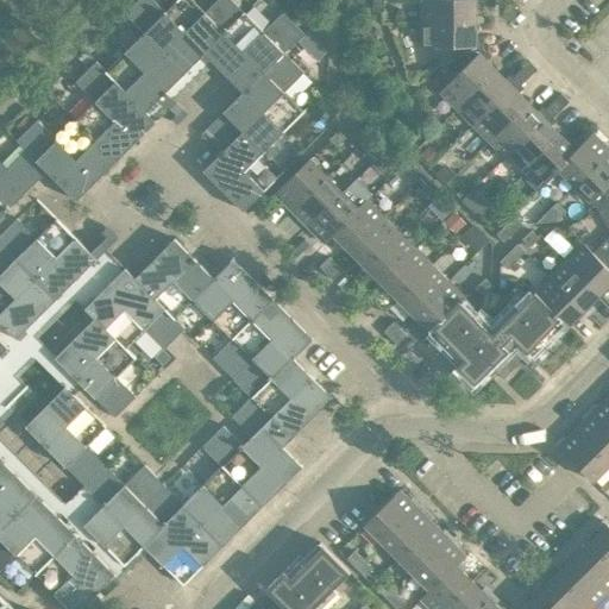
[(148,113),(205,55),(186,36),(164,13),(165,12),(152,0),(137,0),(125,13),(144,33),(106,71),(148,113)]
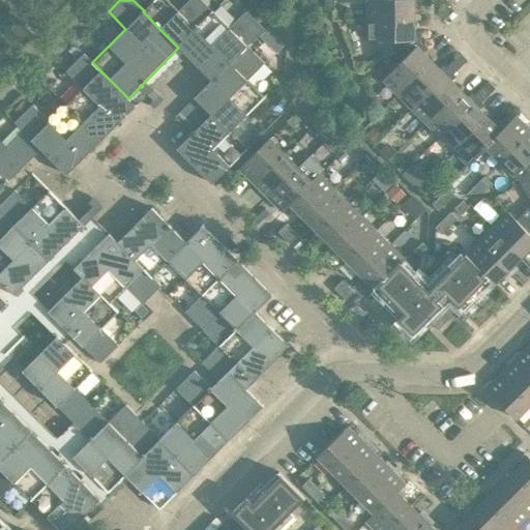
[(179,49),(214,12),(201,0),(188,0),(178,10),(167,0),(154,0),(144,10),(143,11),(162,31),(178,48),(179,49)]
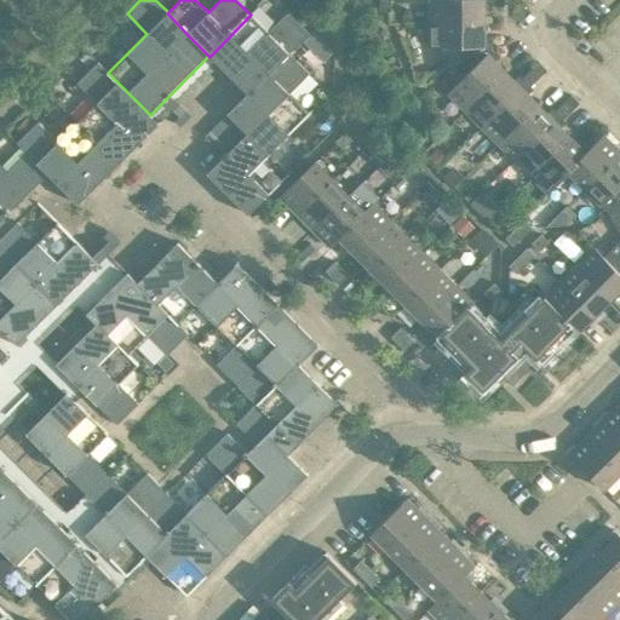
[(379,0),(379,11),(389,11),(390,11),(390,0),(379,0)]
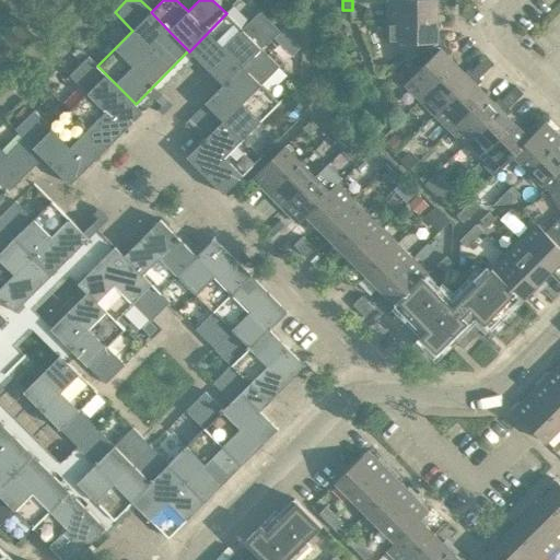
[(387,0),(388,20),(438,21),(438,8),(443,8),(443,0),(387,0)]
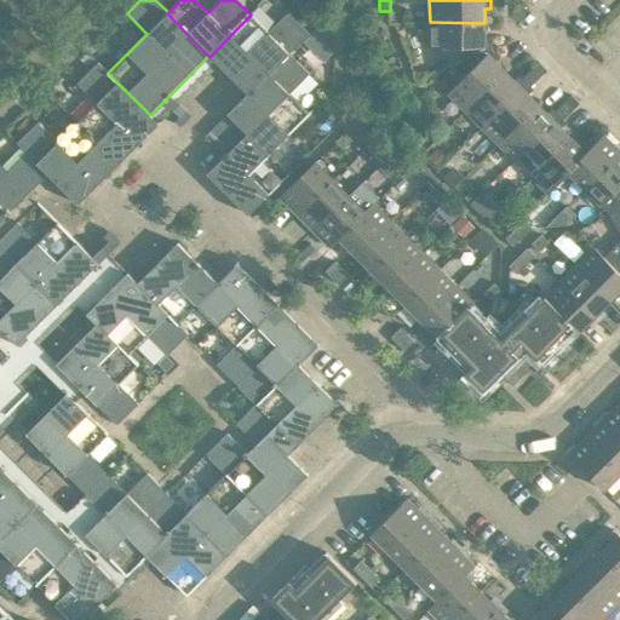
[(251,15),(210,57),(247,95),(248,95),(269,74),(290,53),(310,34),(288,12),(268,33),(251,15)]
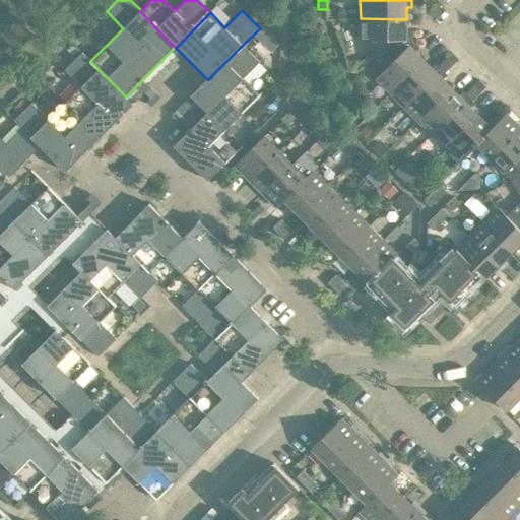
[(411,31),(406,31),(406,19),(361,18),(360,40),(371,40),(377,55),(386,51),(411,41),(411,31)]
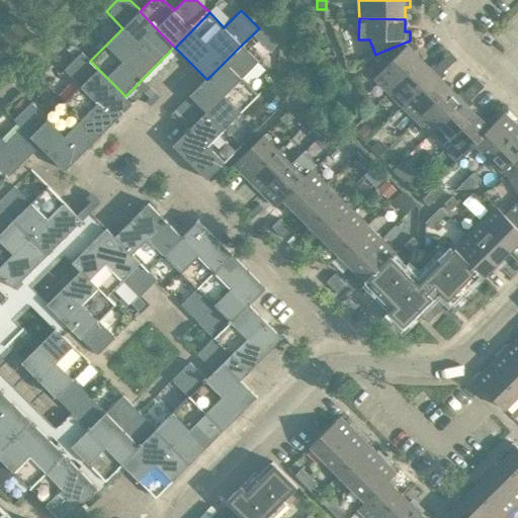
[(272,35),(263,26),(254,35),(263,45),(272,35)]
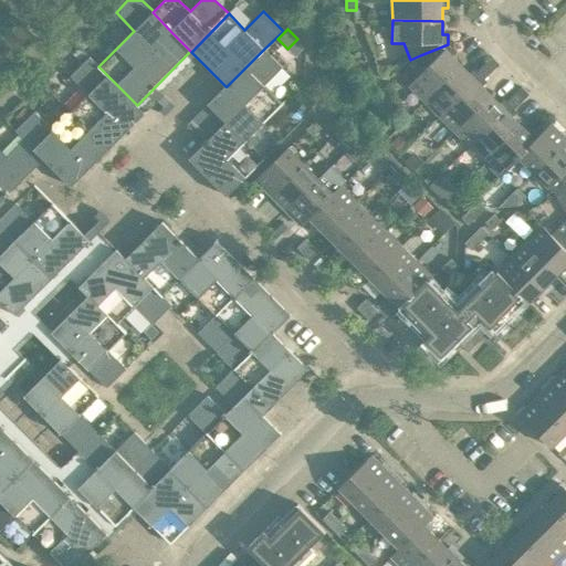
[(448,44),(420,55),(426,67),(409,84),(425,101),(460,65),(451,55),(456,52),(448,44)]
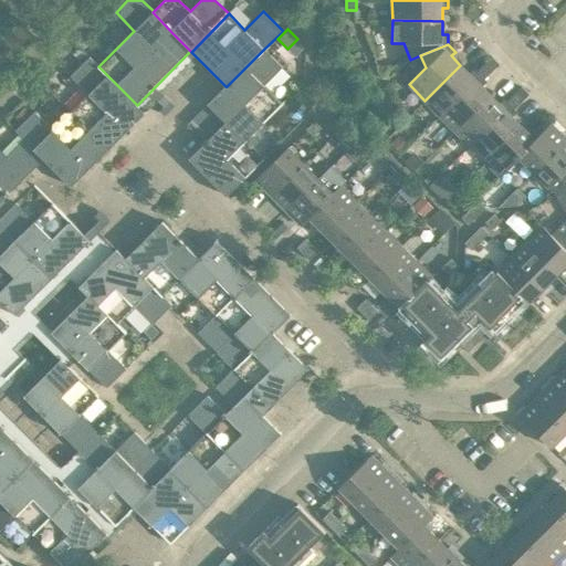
[(245,67),(227,86),(226,86),(209,103),(227,122),(245,140),(282,104),(264,86),(283,67),(264,49),(245,67)]
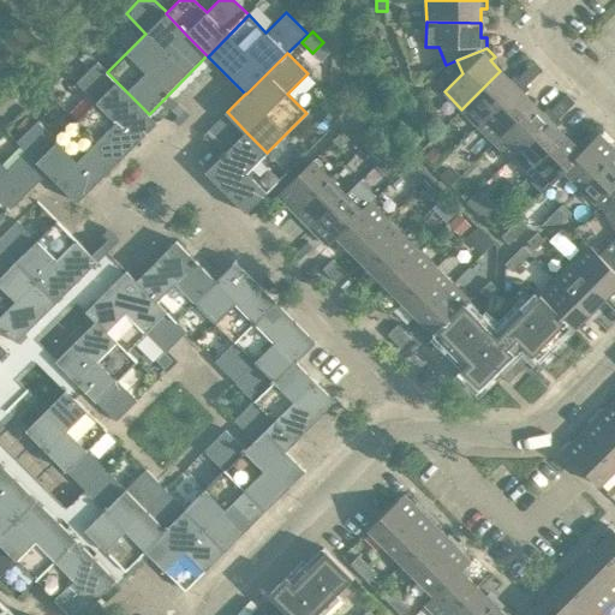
[(542,70),(538,66),(535,61),(525,71),(533,78),(542,70)]
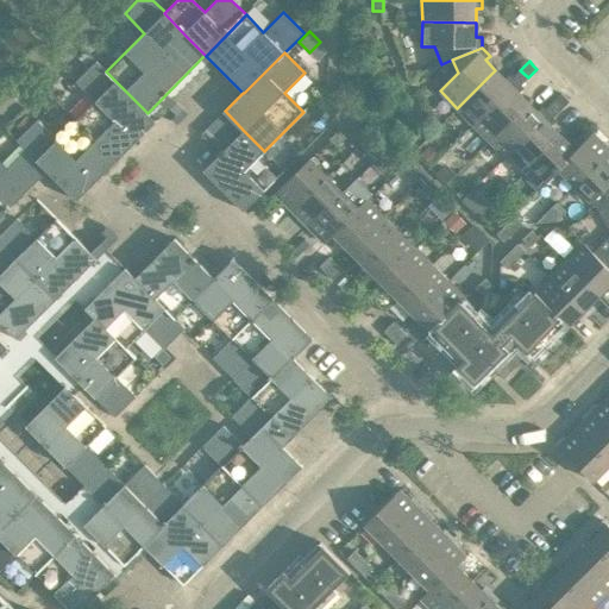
[(76,121),(96,142),(117,162),(156,121),(148,113),(106,71),(96,62),(75,82),(95,102),(76,121)]
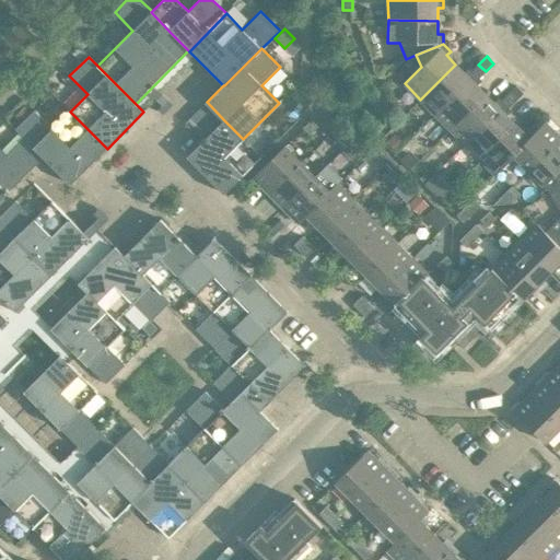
[(455,65),(420,100),(435,114),(475,76),(478,79),(486,71),(478,65),(470,72),(469,70),(465,74),(455,65)]
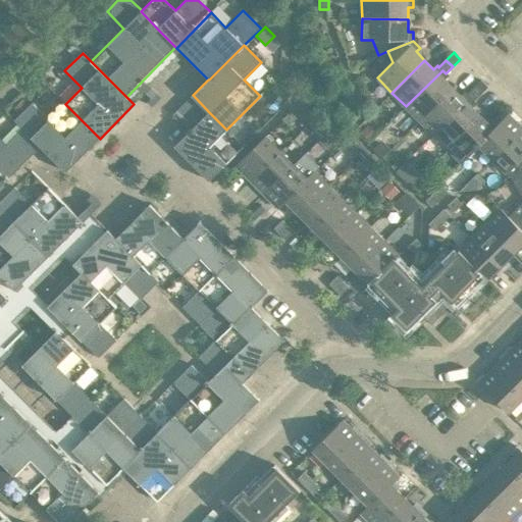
[(442,70),(406,106),(420,120),(453,88),(444,79),(448,75),(446,73),(442,70)]
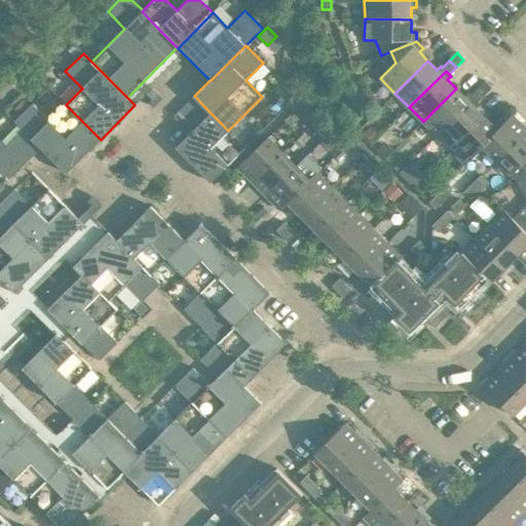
[(477,88),(484,95),(492,87),(485,80),(477,88)]
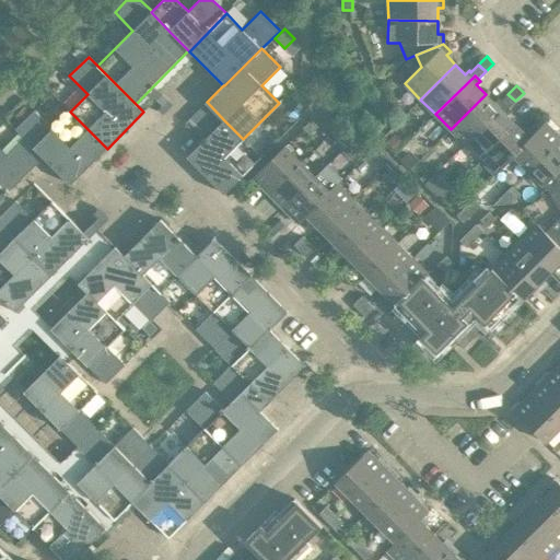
[(150,103),(163,115),(172,105),(160,93),(150,103)]
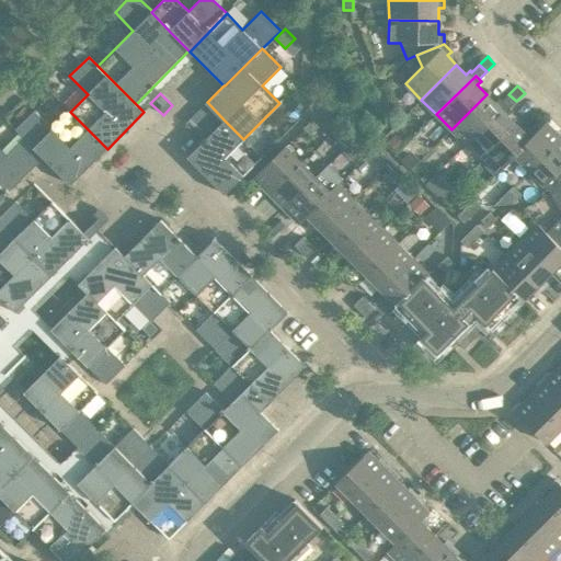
[(487,94),(451,129),(466,144),(505,105),(508,110),(516,101),(508,94),(501,102),(500,100),(495,104),(487,94)]
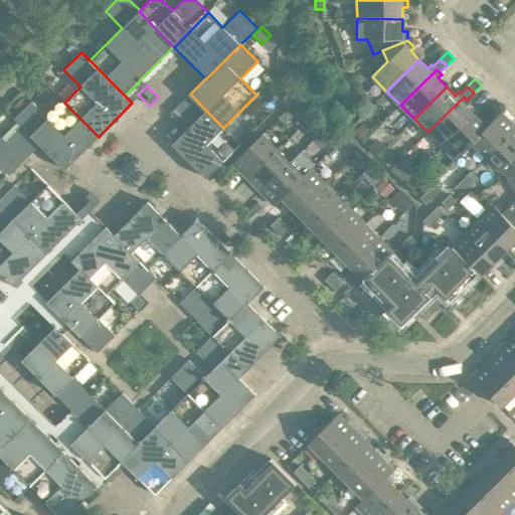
[(19,113),(29,103),(23,97),(13,107),(19,113)]
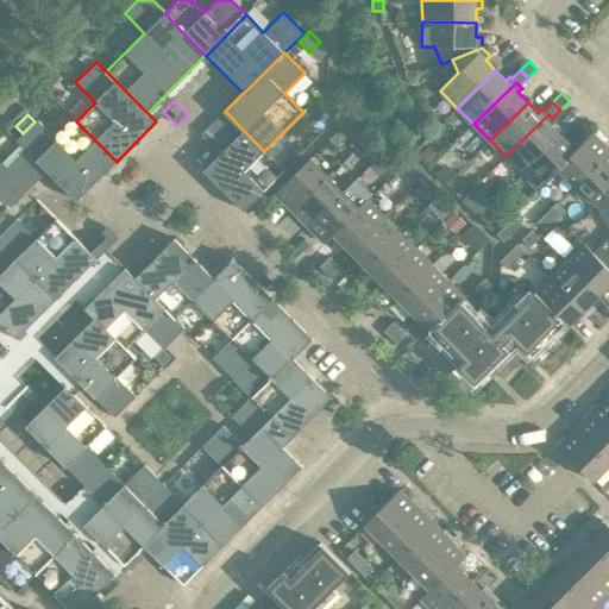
[(548,114),(506,156),(522,173),(560,135),(550,125),(554,120),(552,119),(548,114)]
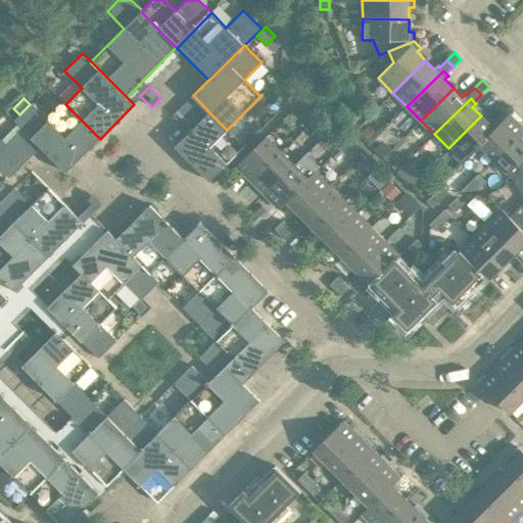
[(14,122),(22,130),(40,147),(65,173),(100,139),(83,122),(65,104),(49,121),(32,103),(14,122)]
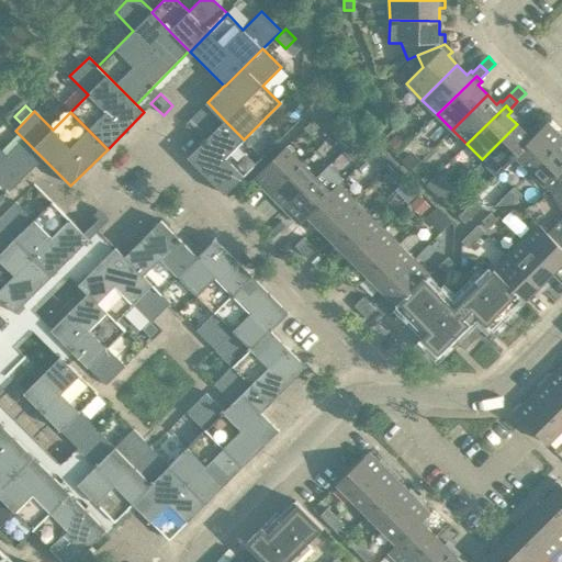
[(312,136),(319,127),(313,120),(305,128),(312,136)]
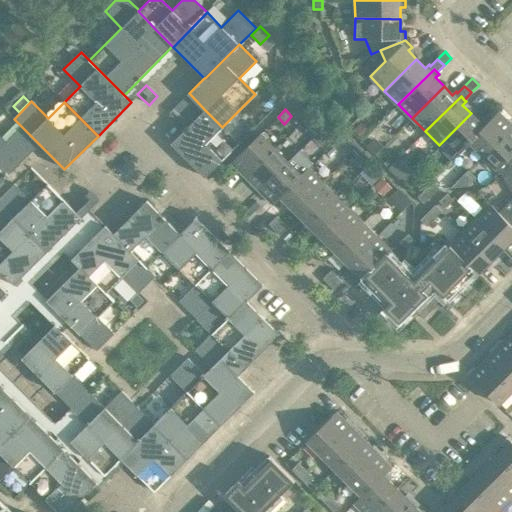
[(205,110),(171,144),(205,178),(239,144),(222,127),(205,110)]
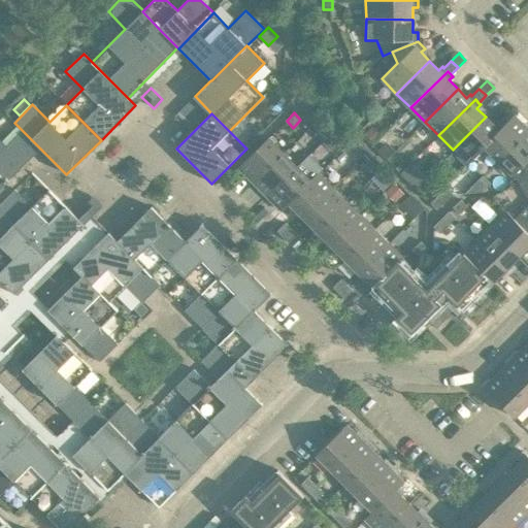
[(499,162),(527,130),(527,126),(526,124),(523,126),(513,116),(503,127),(502,127),(502,128),(485,147),(499,162)]
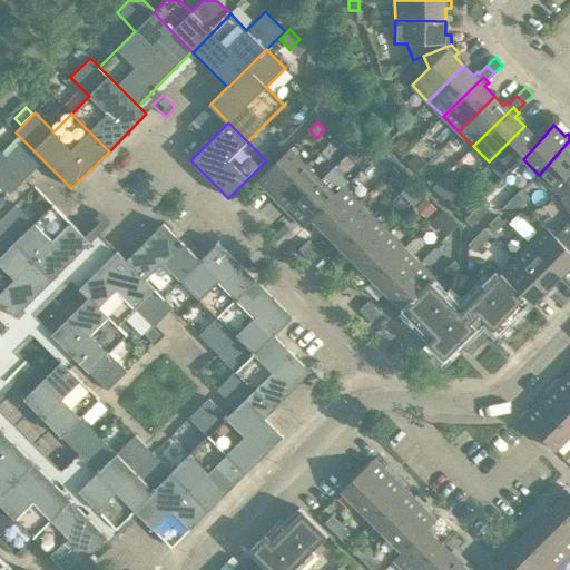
[(543,137),(538,131),(533,136),(524,126),(489,161),(504,177),(523,159),(542,138),(542,137),(543,137)]
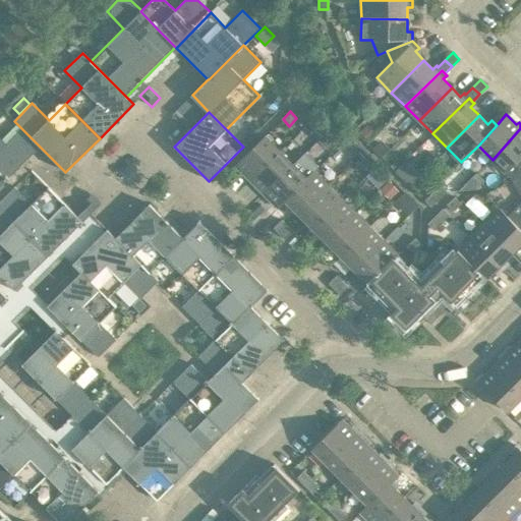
[(310,131),(319,139),(325,133),(317,125),(310,131)]
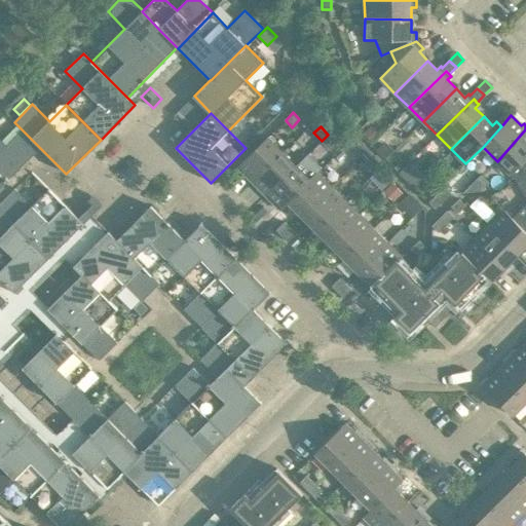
[(525,129),(497,161),(511,175),(520,165),(525,158),(525,129)]
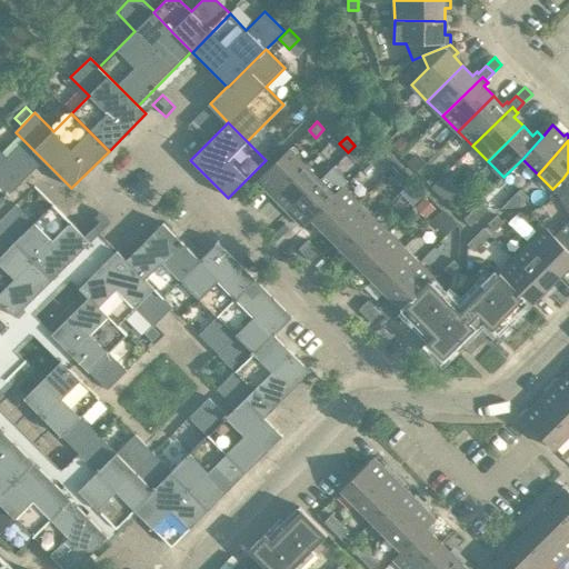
[(0,189),(7,197),(43,160),(25,141),(7,158),(0,151),(0,189)]
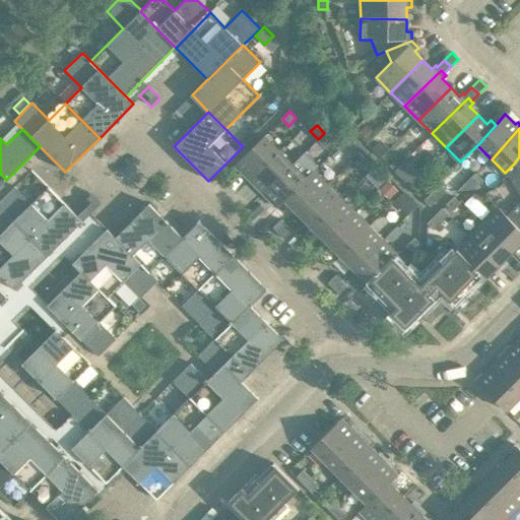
[(332,140),(324,133),(318,139),(325,147),(332,140)]
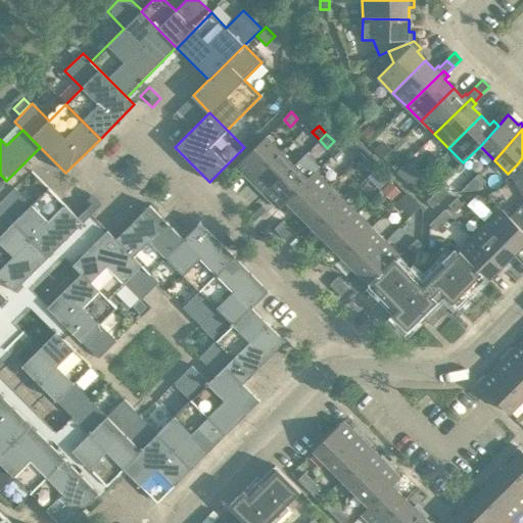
[(267,137),(237,165),(251,180),(281,151),(267,137)]
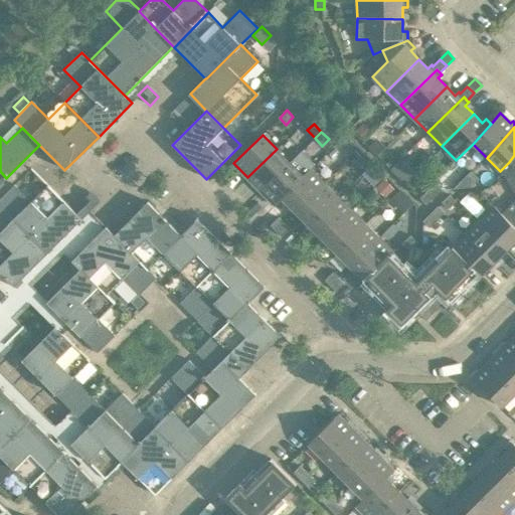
[(277,149),(247,177),(261,191),(290,162),(277,149)]
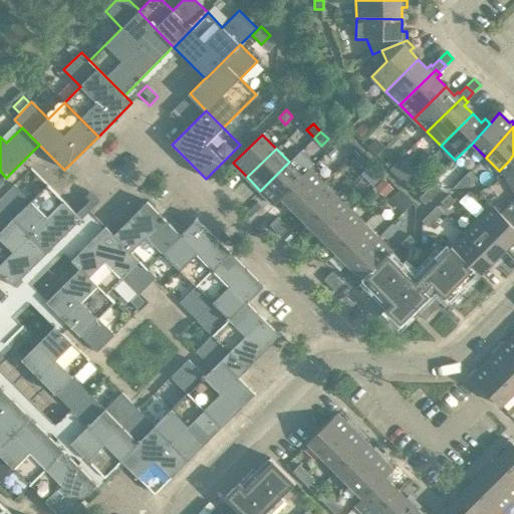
[(281,198),(303,176),(302,175),(289,162),(260,191),(275,205),(282,199),(281,198)]
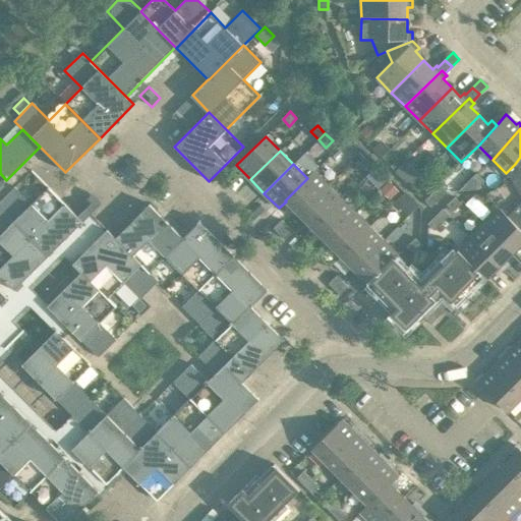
[(520,201),(507,216),(520,230),(520,169),(515,164),(506,173),(510,177),(520,195),(520,201)]
